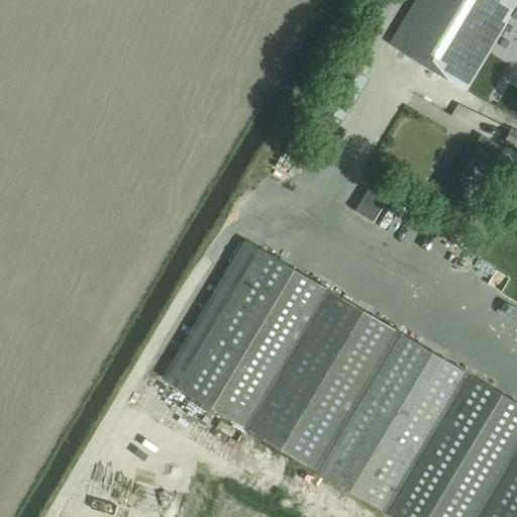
[(516,0),(415,0),(389,43),(463,89),(516,1),(516,0)]
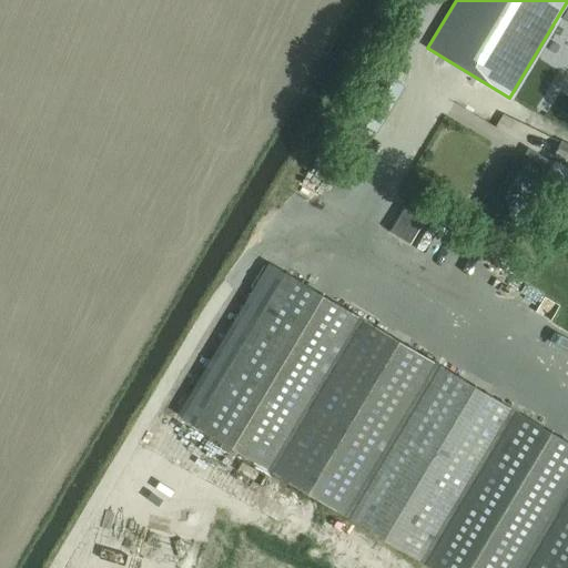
[(351,115),(376,133),(405,87),(396,81),(405,66),(386,54),(351,115)]
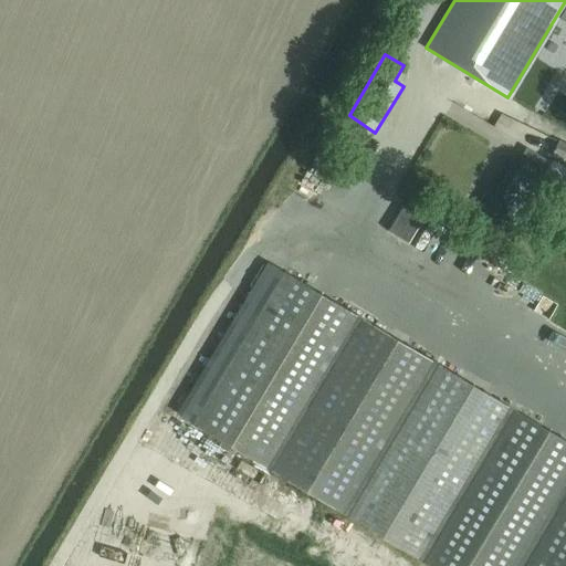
[(448,100),(442,114),(500,135),(509,109),(495,105),(492,115),(448,100)]
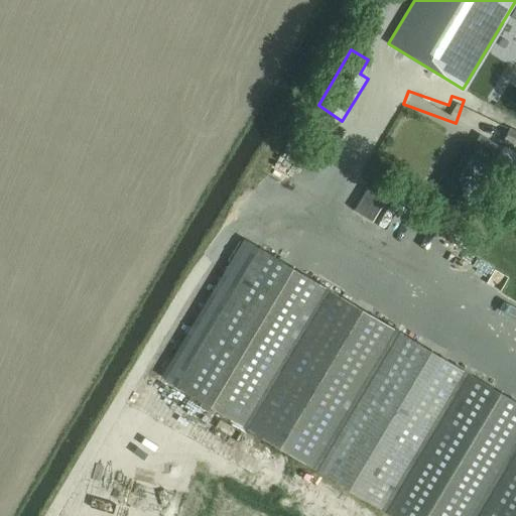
[(464,203),(478,177),(484,180),(496,160),(466,142),(438,187),(464,203)]
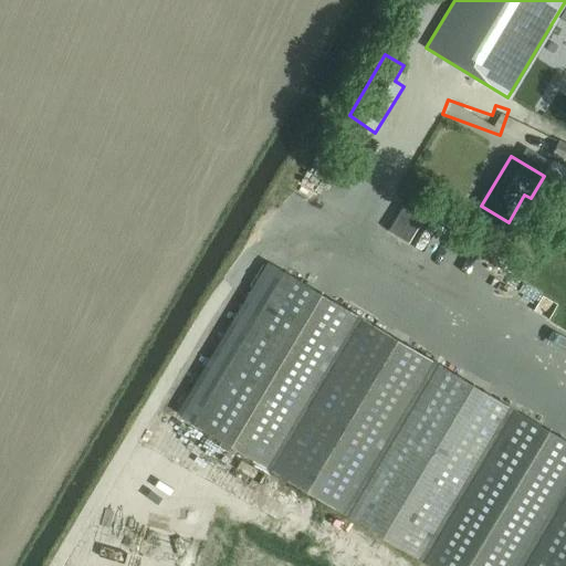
[(565,168),(553,160),(544,176),(565,188),(565,168)]
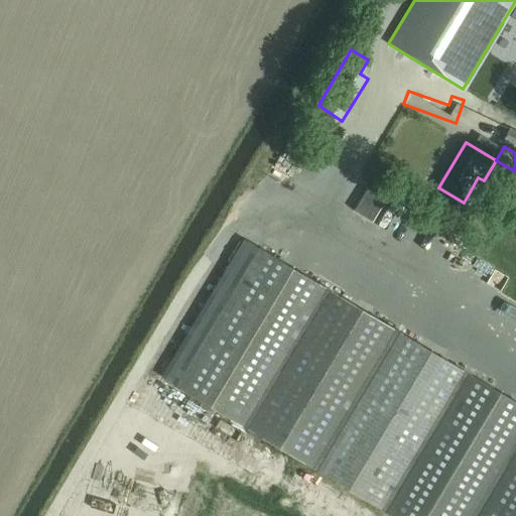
[(380,215),(391,192),(360,177),(350,201),(380,215)]
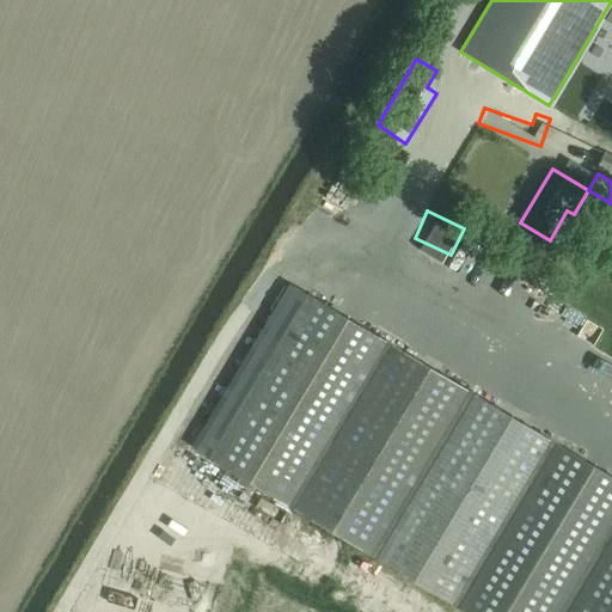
[(522,297),(538,273),(525,265),(510,289),(522,297)]
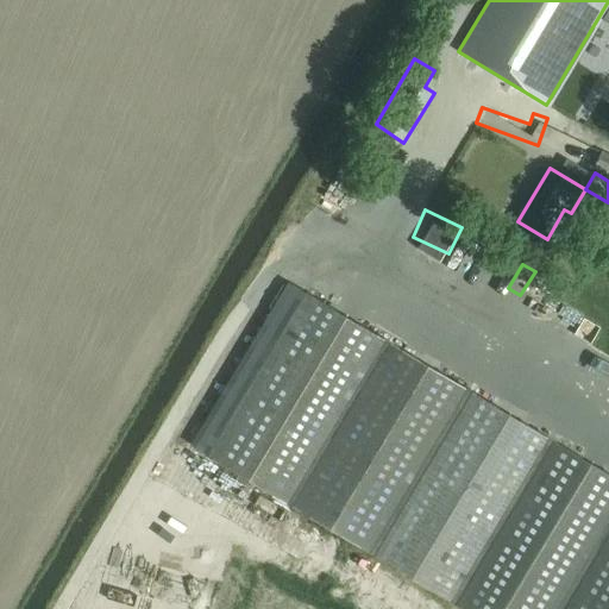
[(208,456),(297,509),(464,608),(608,608),(608,473),(552,439),(307,292),(208,456)]
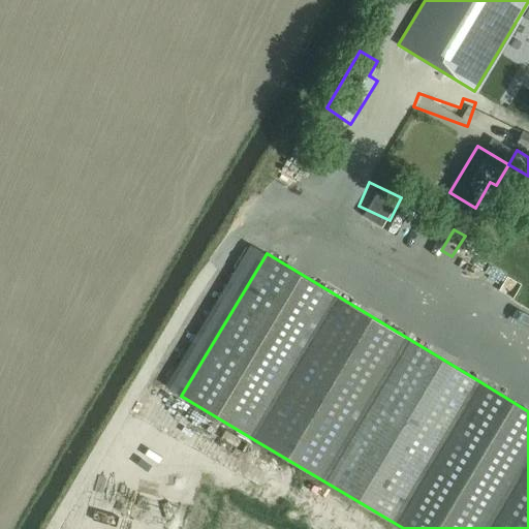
[(229,440),(227,450),(244,454),(246,444),(229,440)]
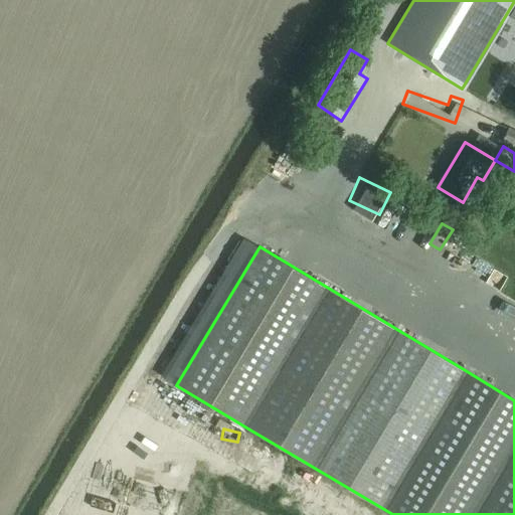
[(133,482),(135,472),(107,465),(104,474),(133,482)]
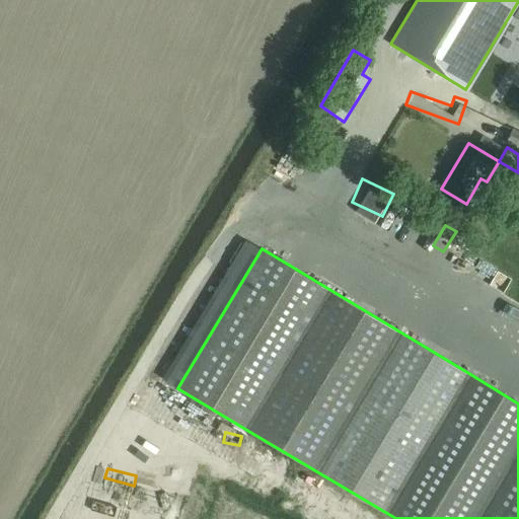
[(149,501),(175,503),(177,486),(151,484),(149,501)]
